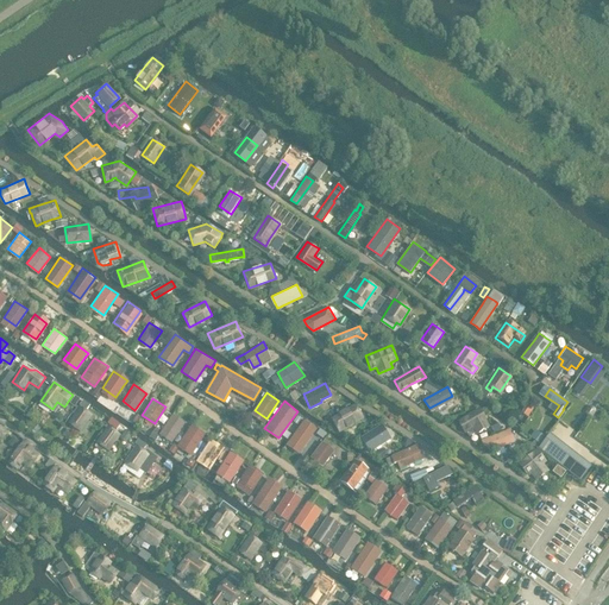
[(360,415),(358,411),(359,410),(356,403),(336,415),(331,417),(338,428),(353,420),(360,415)]
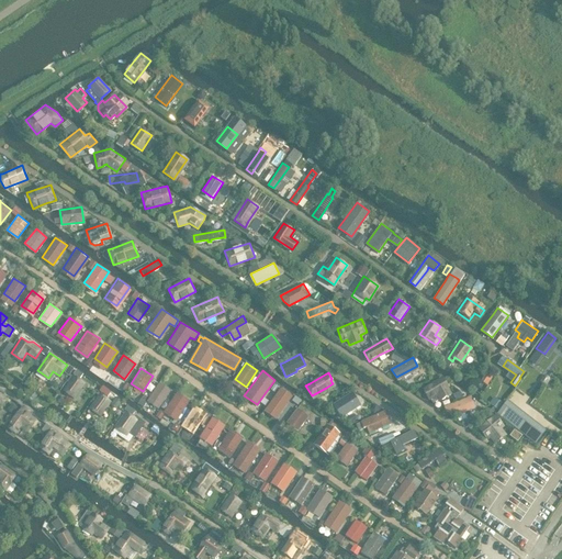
[(64,389),(74,397),(85,382),(74,375),(64,389)]
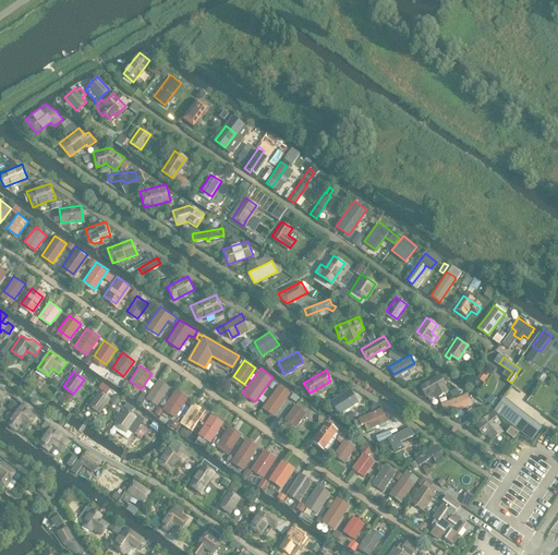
[(421,385),(426,395),(434,390),(437,396),(447,390),(438,375),(421,385)]
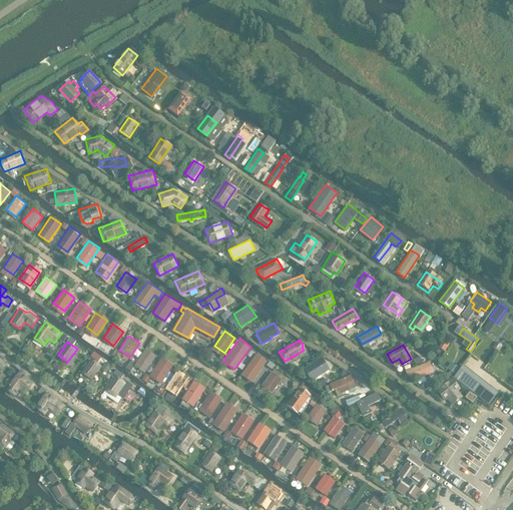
[(136,361),(146,369),(156,355),(145,347),(136,361)]
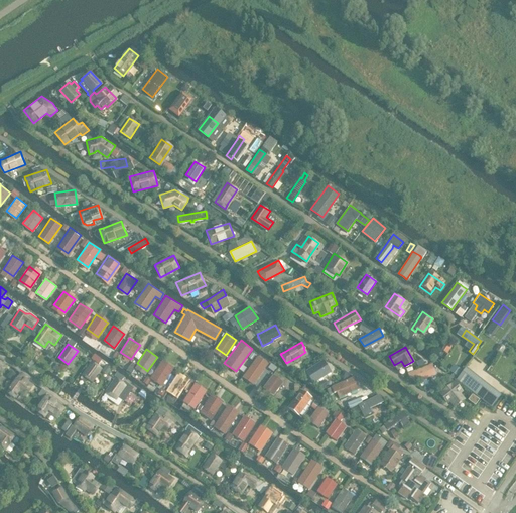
[(266,365),(255,357),(241,375),(253,384),(266,365)]
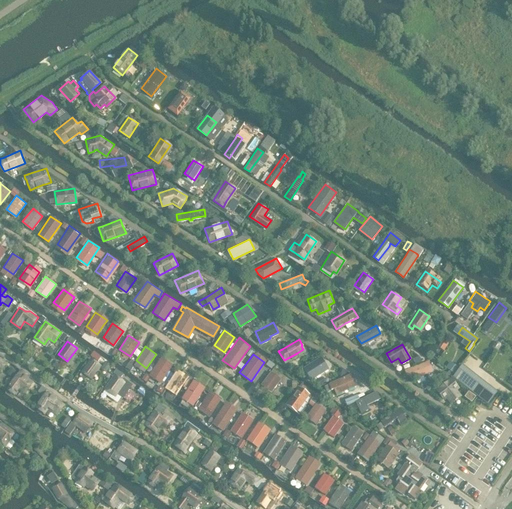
[(161,382),(173,363),(161,355),(149,374),(161,382)]
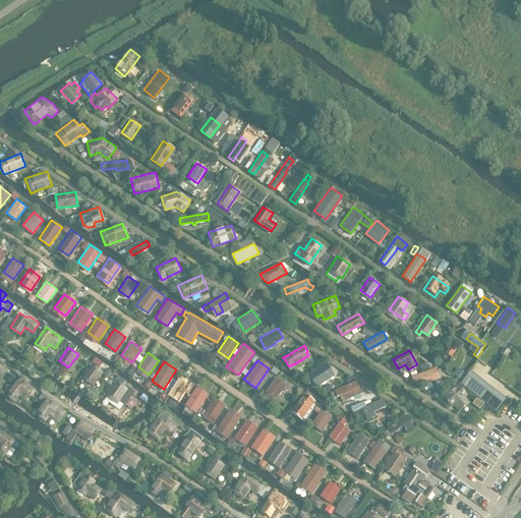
[(308,375),(311,380),(332,367),(329,361),(308,375)]
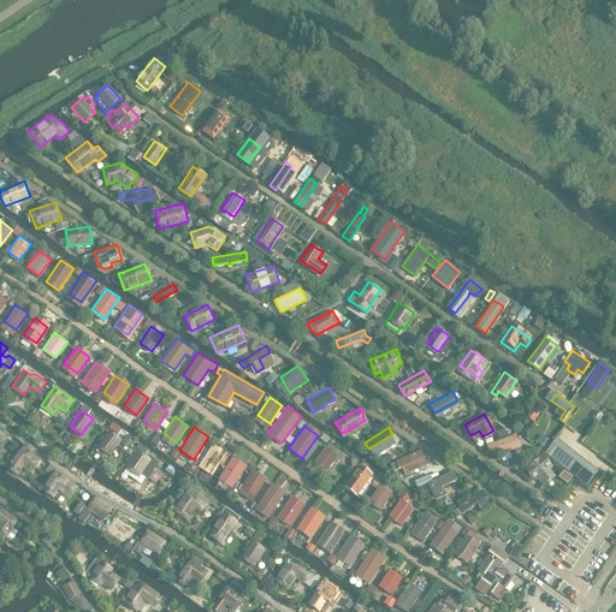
[(110,455),(122,439),(110,431),(98,446),(110,455)]
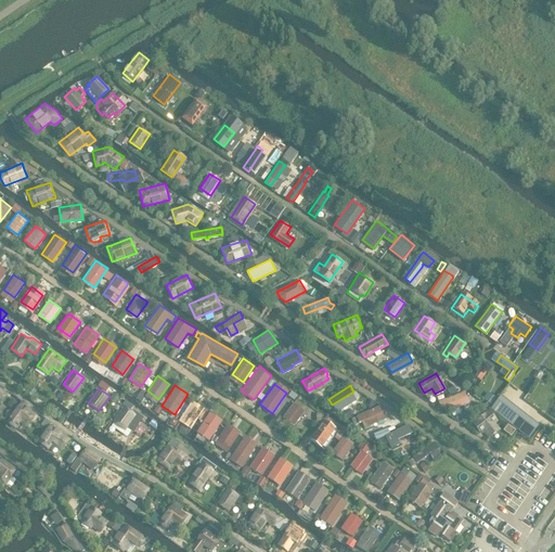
[(447,411),(468,402),(464,390),(438,400),(441,407),(442,407),(447,411)]
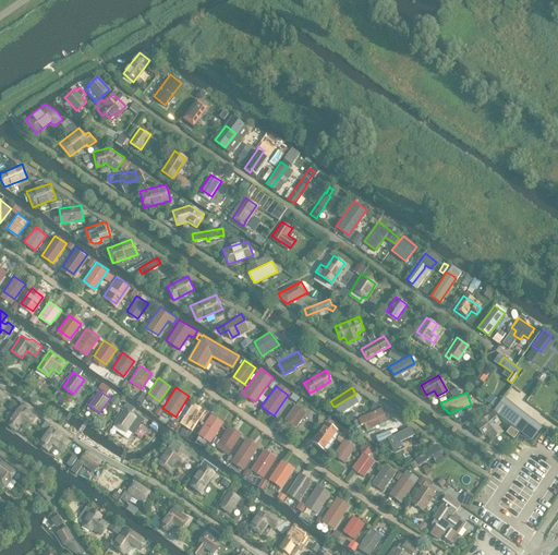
[(493,409),(502,417),(513,403),(504,396),(493,409)]
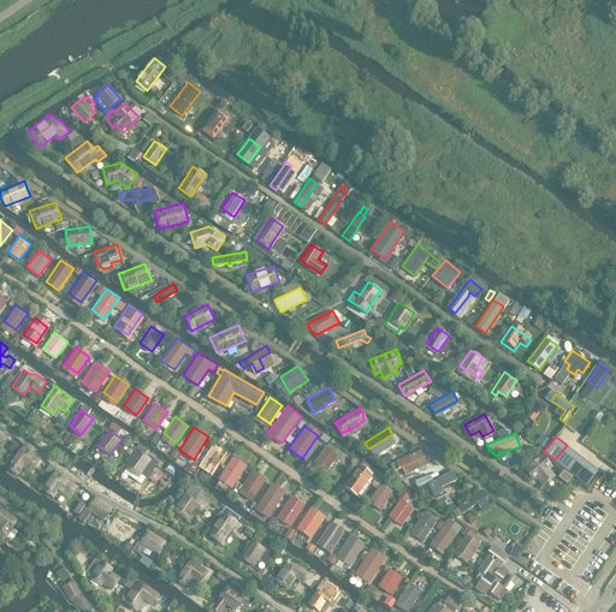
[(213,474),(227,451),(213,441),(199,464),(213,474)]
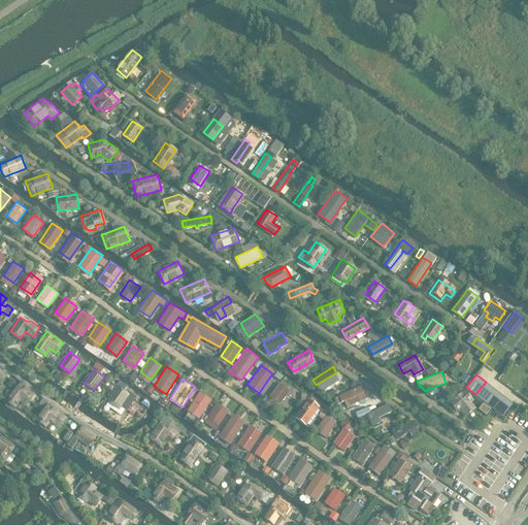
[(269,395),(281,403),(290,390),(279,382),(269,395)]
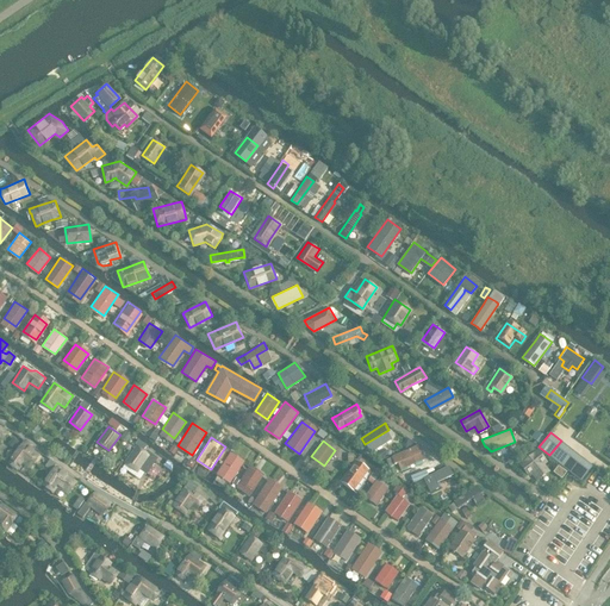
[(20,458),(30,466),(38,454),(23,443),(10,461),(16,466),(20,458)]
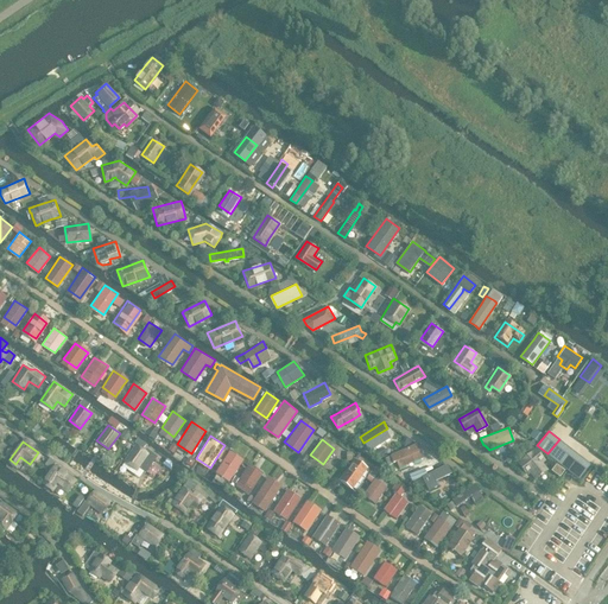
[(399,466),(423,457),(419,450),(417,443),(385,457),(388,464),(396,461),(399,466)]
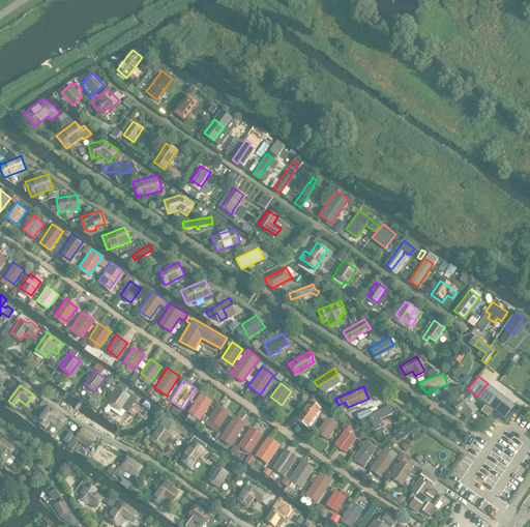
[(118,388),(109,402),(119,409),(121,407),(126,411),(137,397),(127,389),(125,392),(118,388)]
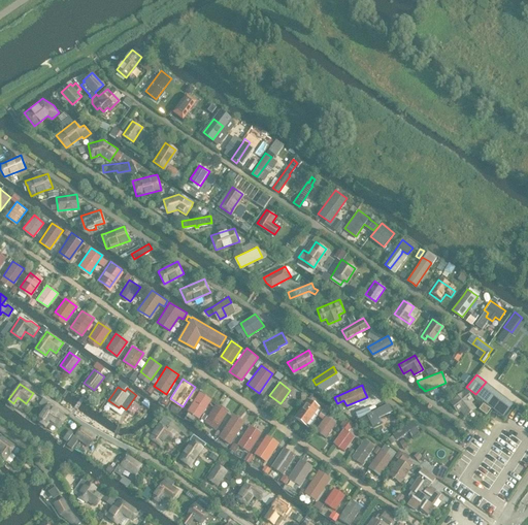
[(471,401),(473,399),(469,394),(466,389),(449,400),(457,413),(460,411),(464,416),(475,406),(471,401)]
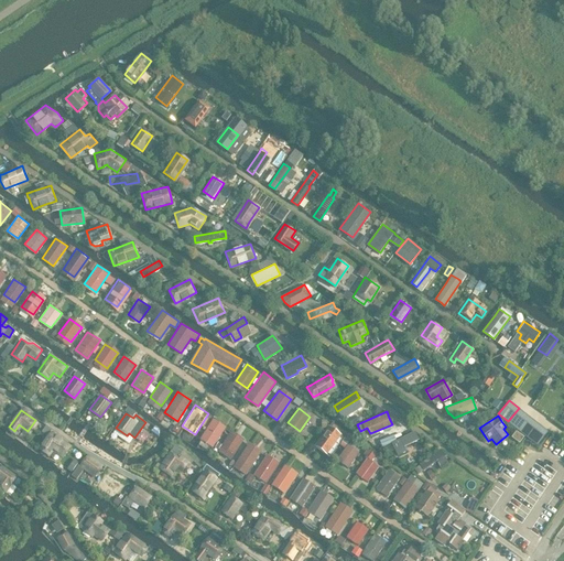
[(213,445),(227,424),(214,417),(199,438),(213,445)]
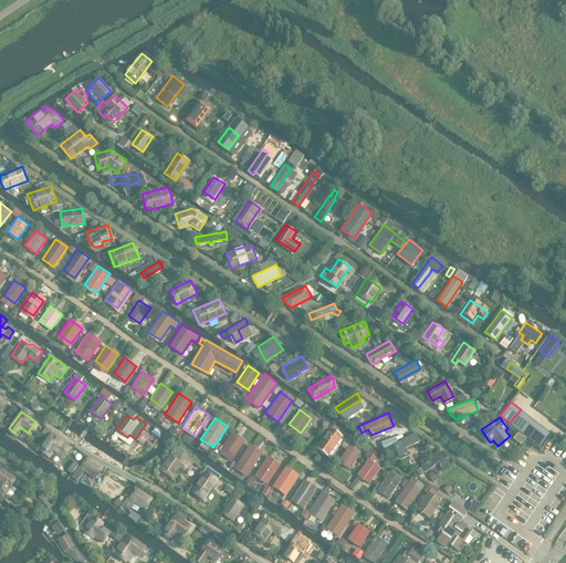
[(549,431),(540,425),(530,438),(538,446),(549,431)]
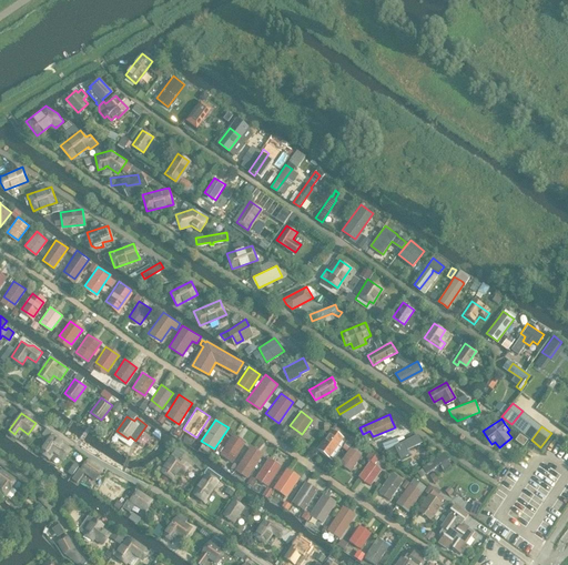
[(330,455),(341,439),(343,436),(331,429),(318,446),(330,455)]
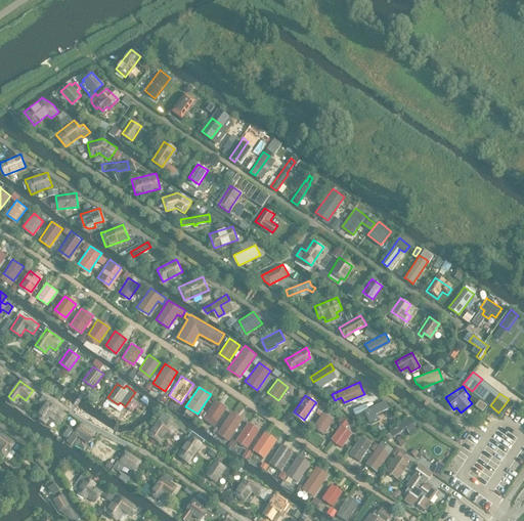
[(227,406),(215,398),(203,418),(214,426),(227,406)]
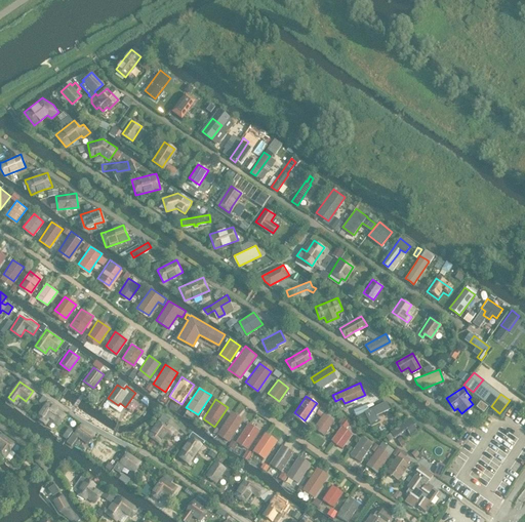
[(364,411),(370,423),(378,418),(376,414),(390,407),(386,400),(364,411)]
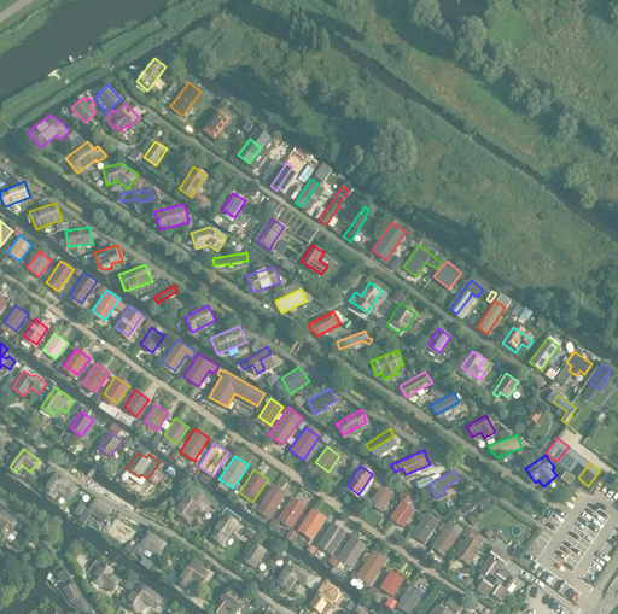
[(51,480),(44,491),(53,497),(58,491),(66,497),(68,498),(76,486),(75,485),(59,474),(53,481),(51,480)]
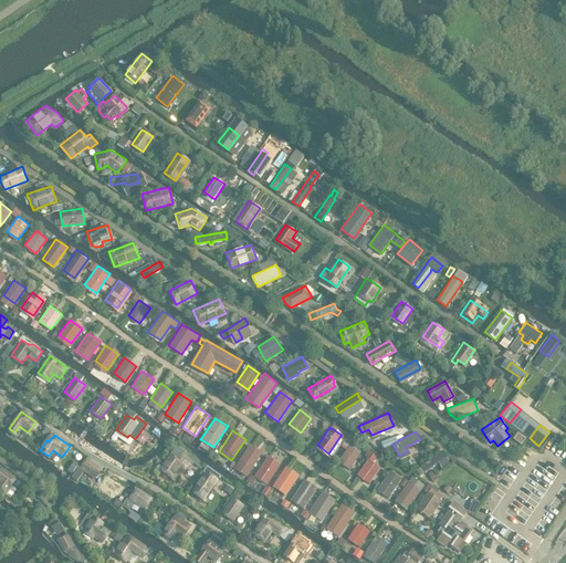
[(250,444),(233,467),(247,476),(262,451),(250,444)]
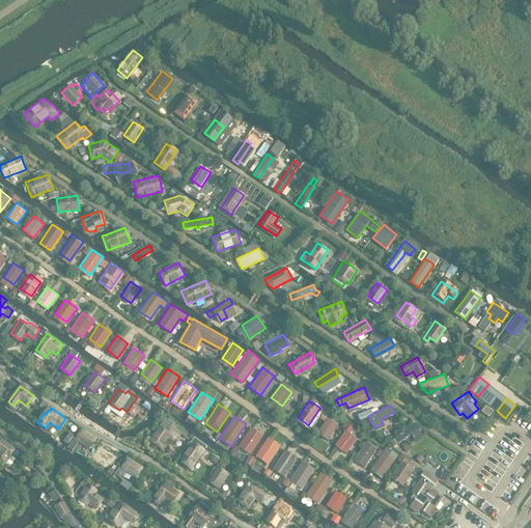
[(317,431),(328,439),(338,424),(328,416),(317,431)]
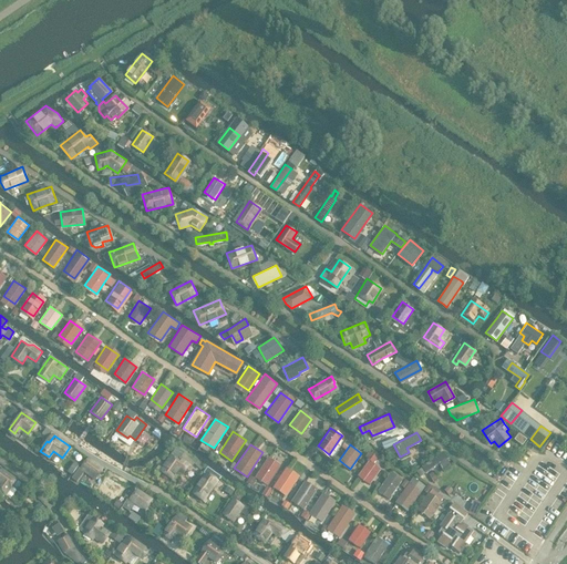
[(425,471),(447,457),(444,451),(422,464),(425,471)]
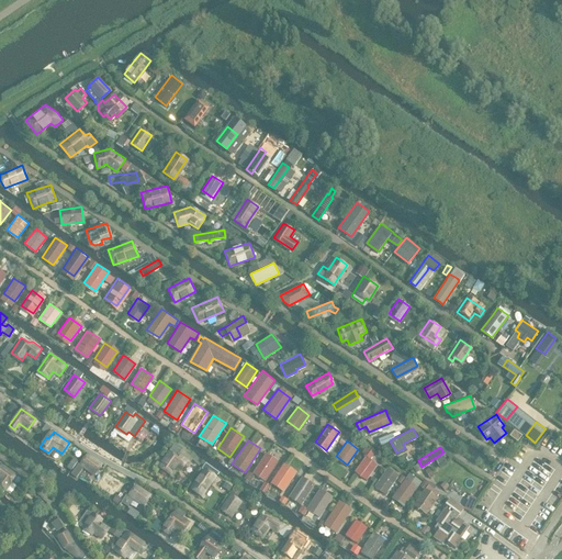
[(188,459),(179,453),(177,456),(169,450),(159,466),(170,472),(175,466),(181,470),(188,459)]
